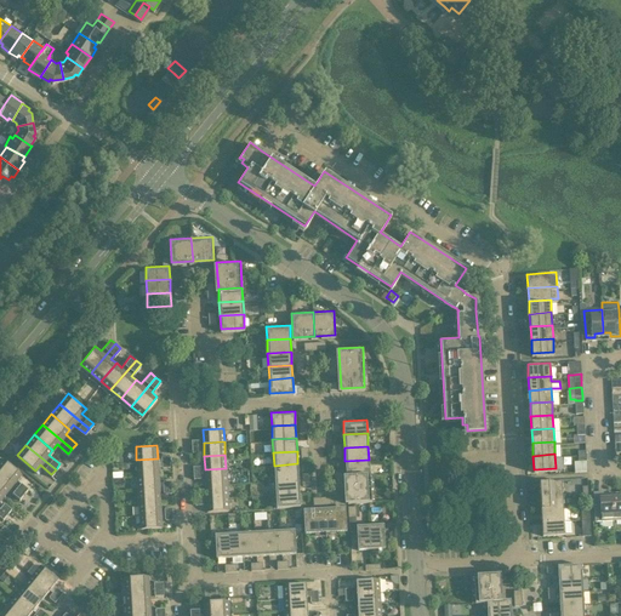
[(3,457),(0,460),(0,472),(23,492),(28,488),(17,478),(21,472),(3,457)]
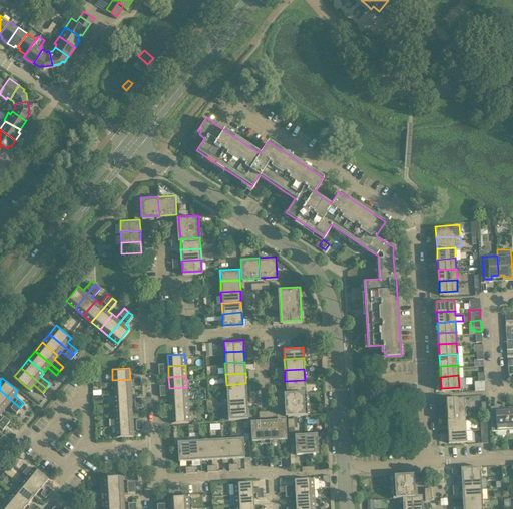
[(130,379),(112,380),(113,391),(130,390),(130,379)]
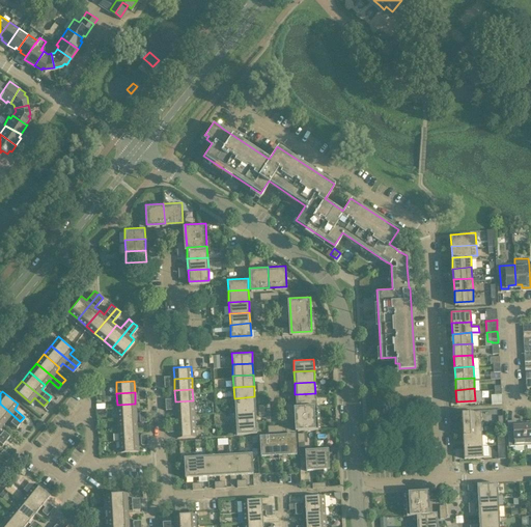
[(315,393),(295,394),(296,406),(316,405),(315,393)]
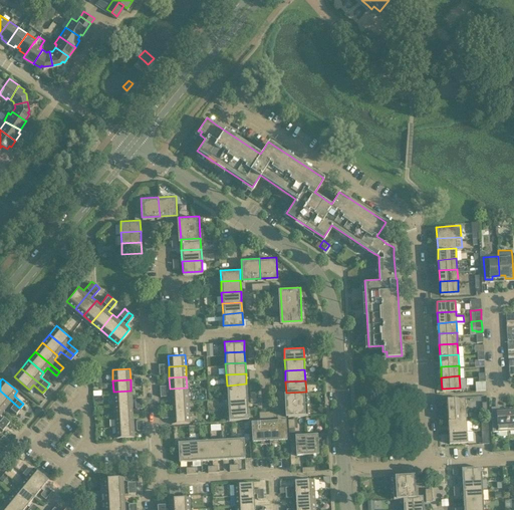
[(246,384),(227,386),(227,396),(247,395),(246,384)]
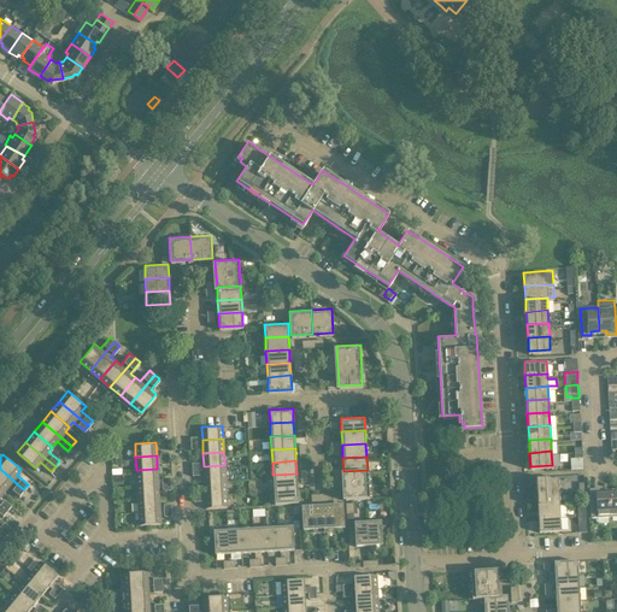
[(224,465),(204,466),(204,480),(225,478),(224,465)]
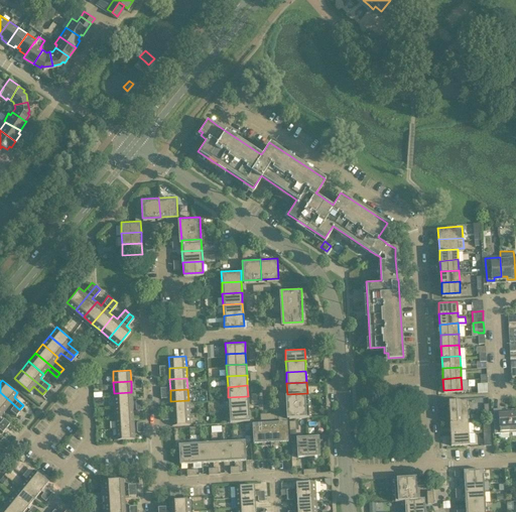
[(0,392),(0,406),(3,409),(7,405),(16,413),(19,409),(0,392)]
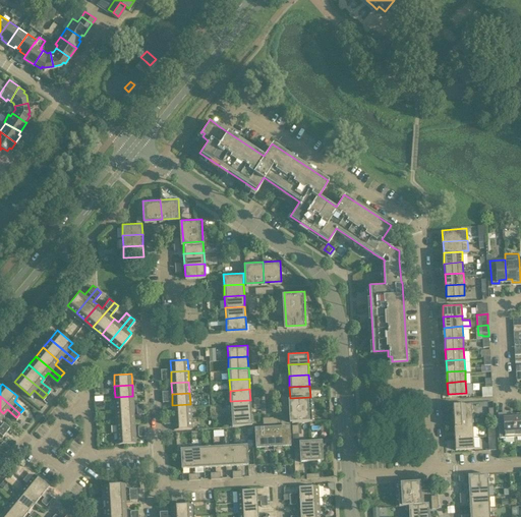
[(132,396),(115,397),(116,408),(133,407),(132,396)]
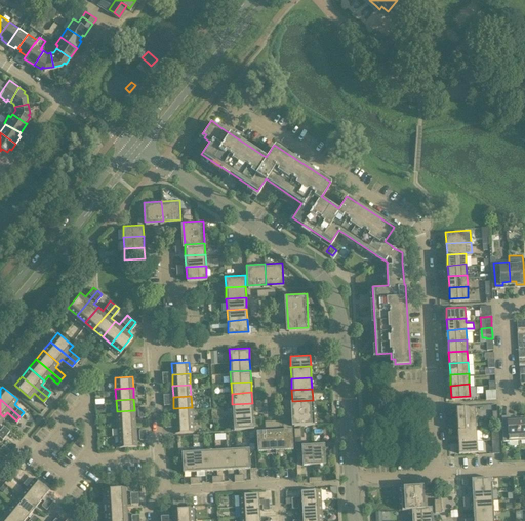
[(292,401),(293,412),(313,410),(313,400),(292,401)]
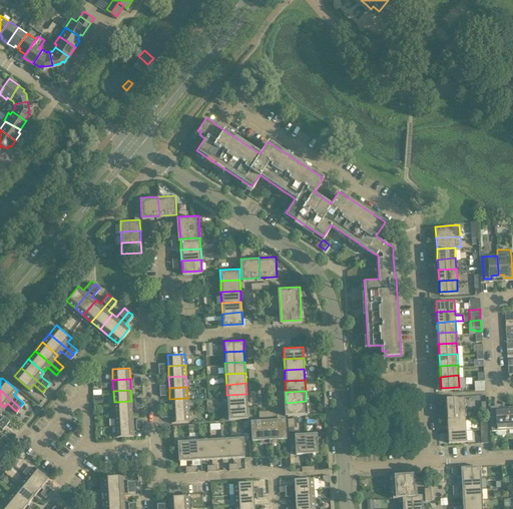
[(246,394),(226,395),(227,406),(247,405),(246,394)]
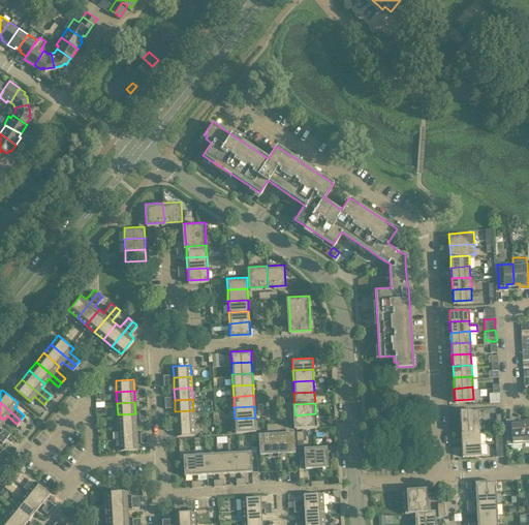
[(460,421),(478,419),(478,407),(459,409),(460,421)]
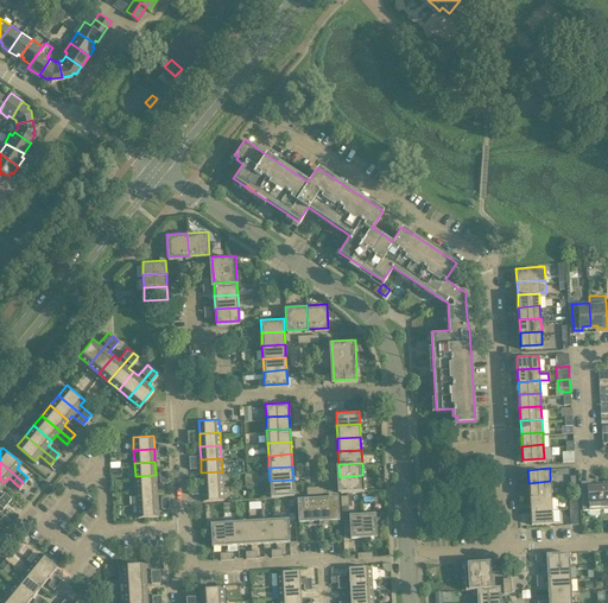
[(222,471),(201,473),(202,484),(222,483),(222,471)]
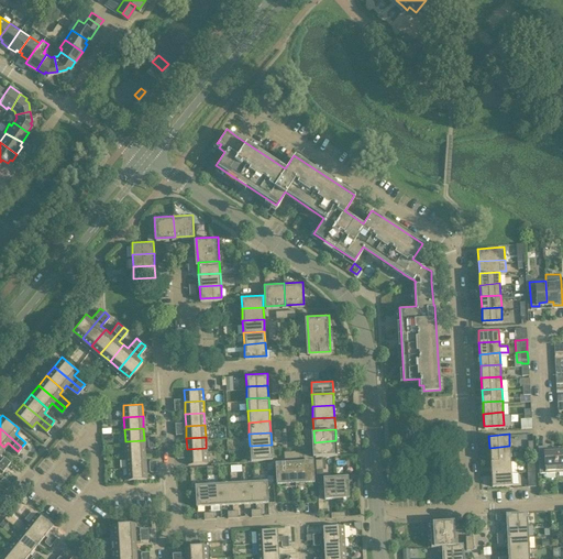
[(144,440),(125,441),(125,453),(145,452),(144,440)]
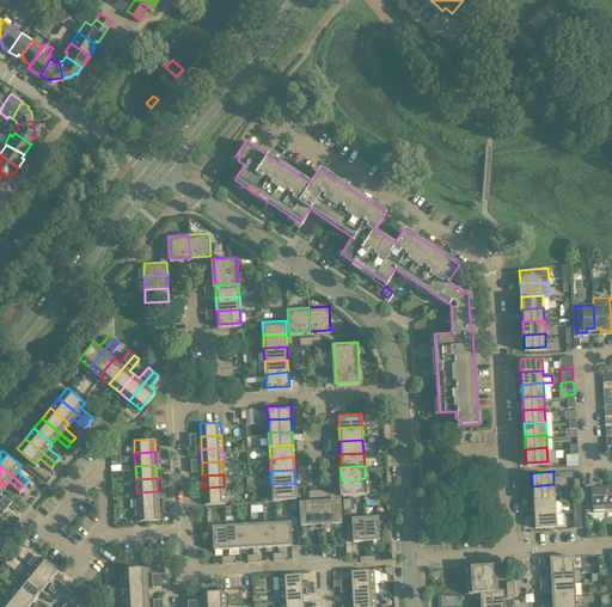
[(365,478),(342,480),(342,494),(366,492),(365,478)]
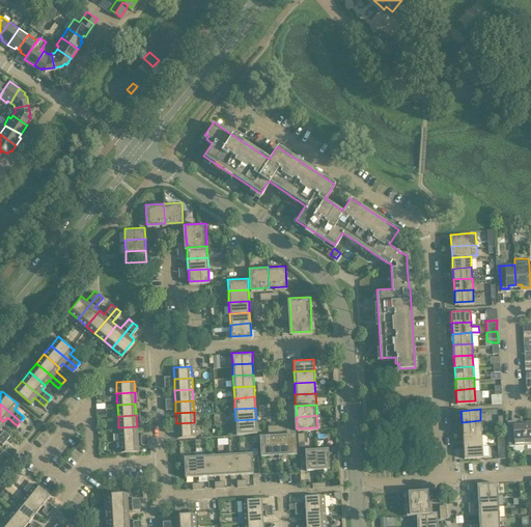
[(0,418),(0,433),(6,438),(9,434),(0,425),(3,421),(0,418)]
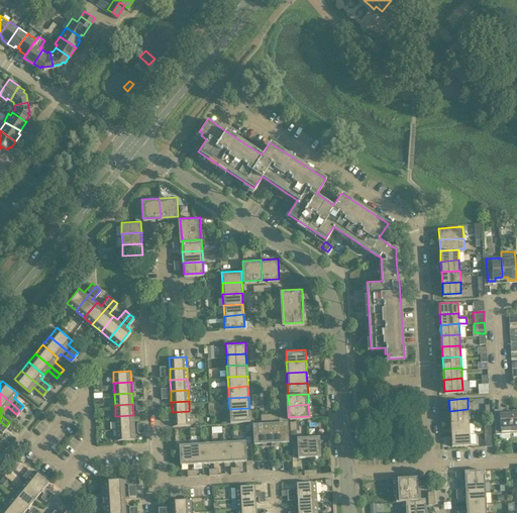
[(495,431),(510,431),(509,411),(502,411),(502,407),(494,407),(495,431)]
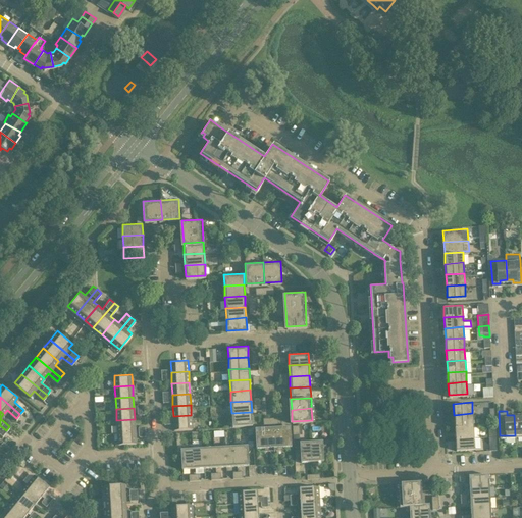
[(252,412),(231,413),(232,424),(252,423),(252,412)]
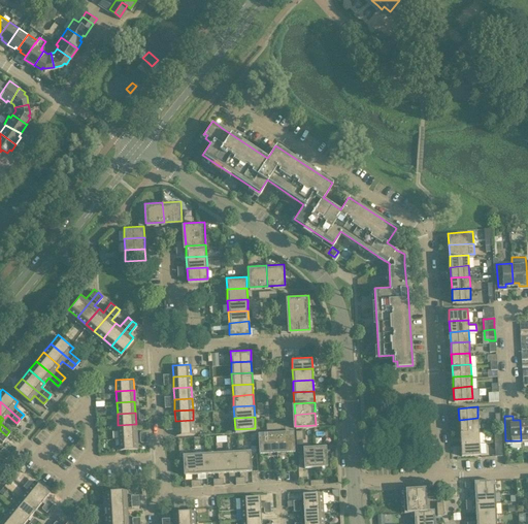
[(477,418),(459,420),(460,430),(479,429),(477,418)]
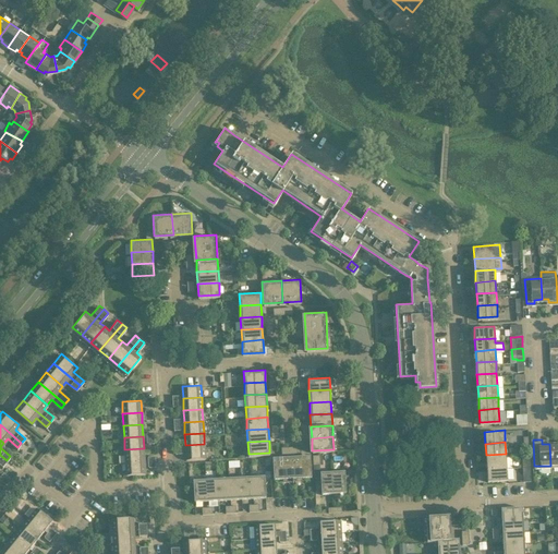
[(204,444),(185,445),(186,458),(205,457),(204,444)]
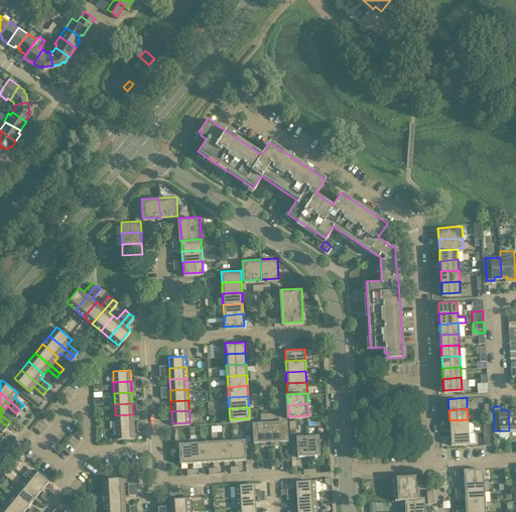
[(133,414),(115,415),(116,425),(133,424),(133,414)]
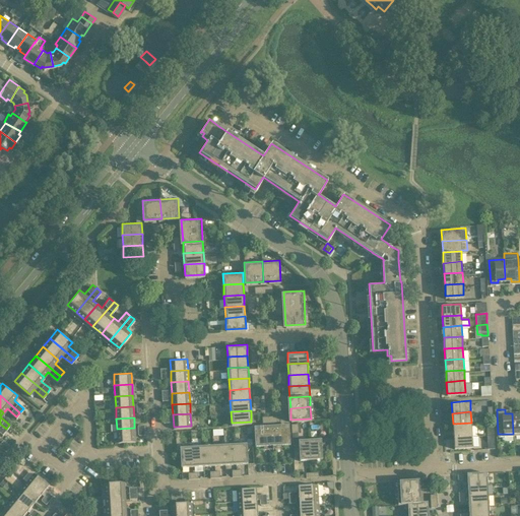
[(271,424),(272,444),(289,442),(288,423),(271,424)]
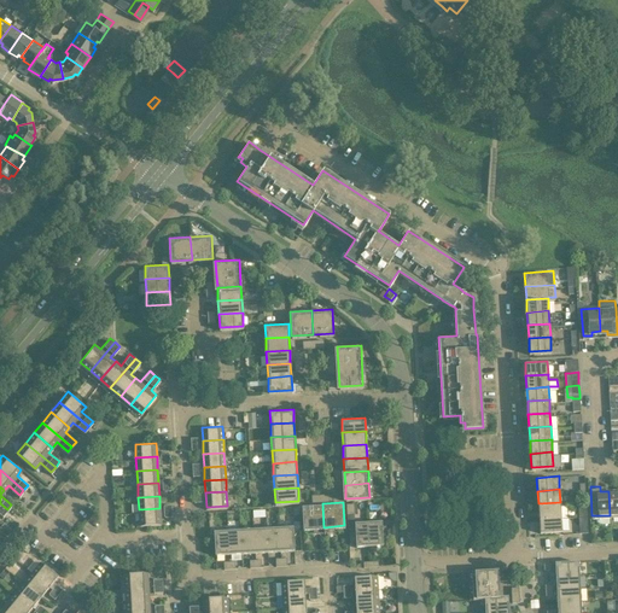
[(560,502),(538,503),(538,517),(560,515),(560,502)]
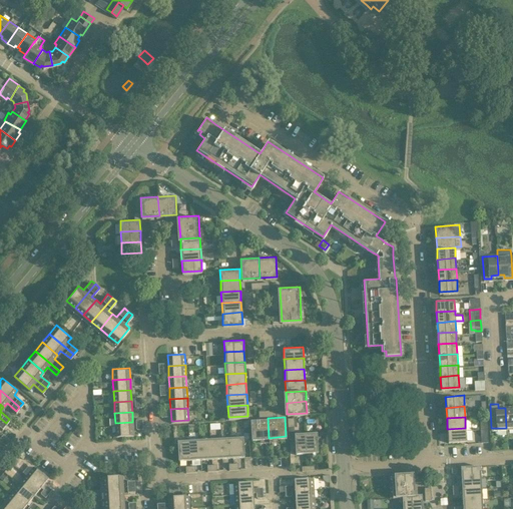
[(251,439),(252,438),(269,438),(268,418),(250,419),(251,439)]
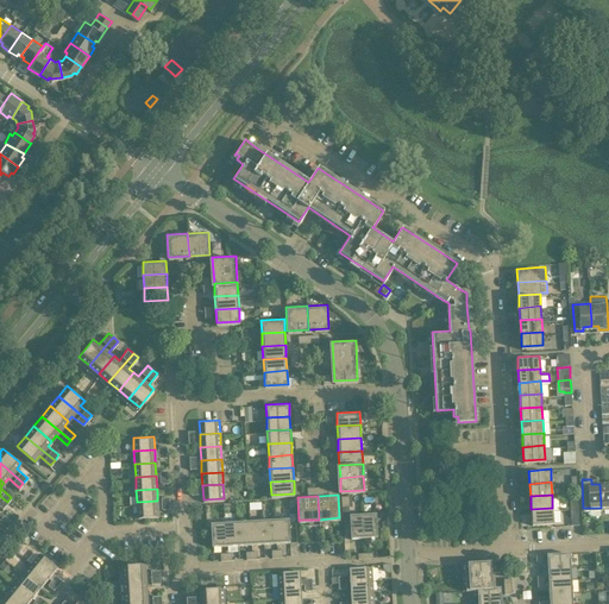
[(157,501),(137,502),(138,516),(158,515),(157,501)]
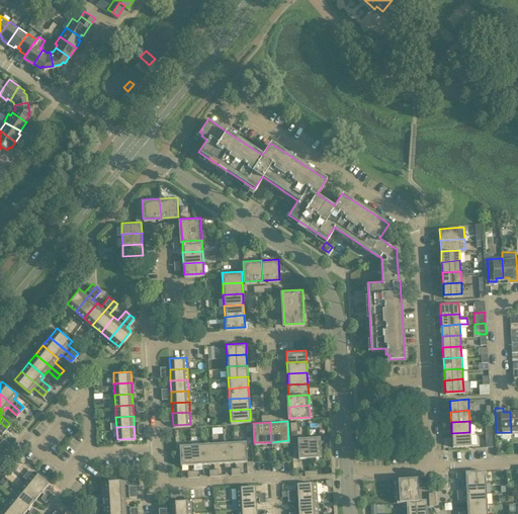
[(469,432),(451,433),(452,444),(470,443),(469,432)]
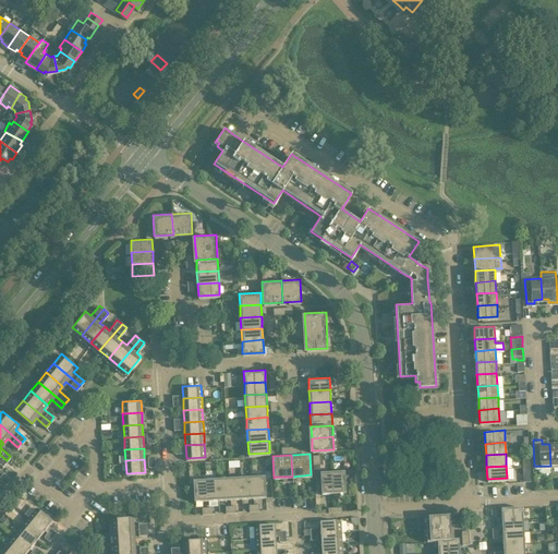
[(339,469),(332,470),(334,491),(346,491),(344,467),(343,467),(339,467),(339,469)]
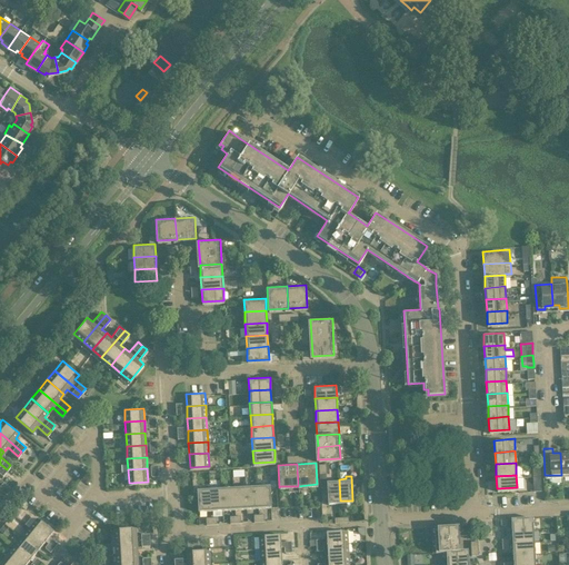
[(328,502),(340,501),(339,479),(331,479),(331,477),(327,477),(326,477),(328,502)]
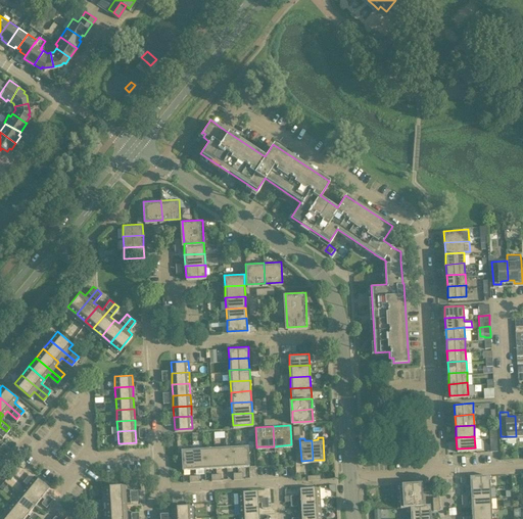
[(247,443),(236,444),(237,465),(249,464),(247,443)]
